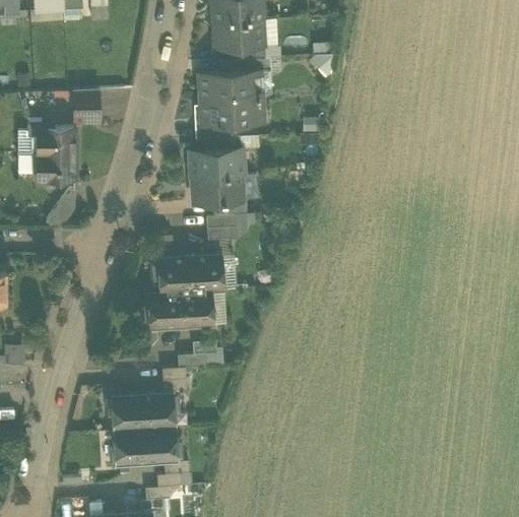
[(17,11),(16,0),(0,0),(0,12),(1,12),(15,11),(17,11)]
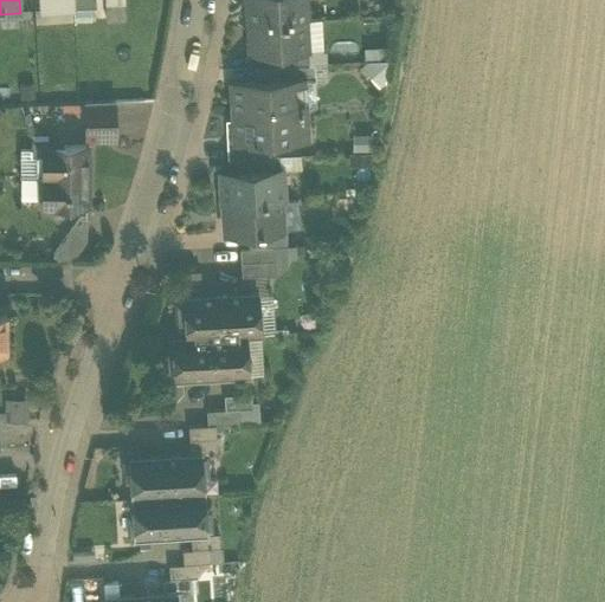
[(75,13),(75,11),(73,0),(39,0),(42,15),(75,13)]
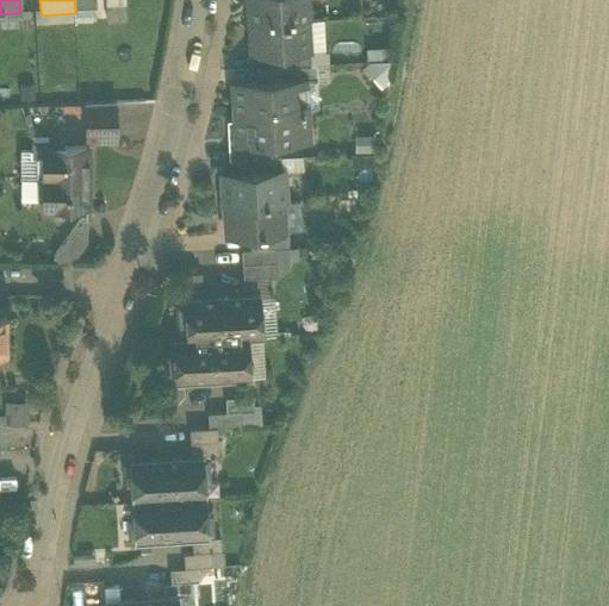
[(74,0),(75,11),(94,10),(93,0),(74,0)]
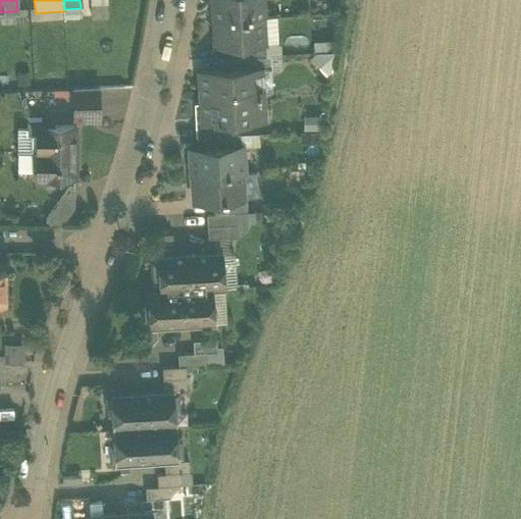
[(91,0),(93,21),(109,20),(107,0),(91,0)]
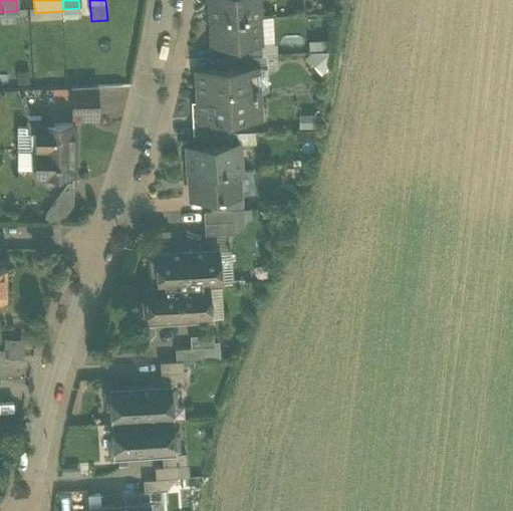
[(209,0),(211,22),(260,19),(258,0),(209,0)]
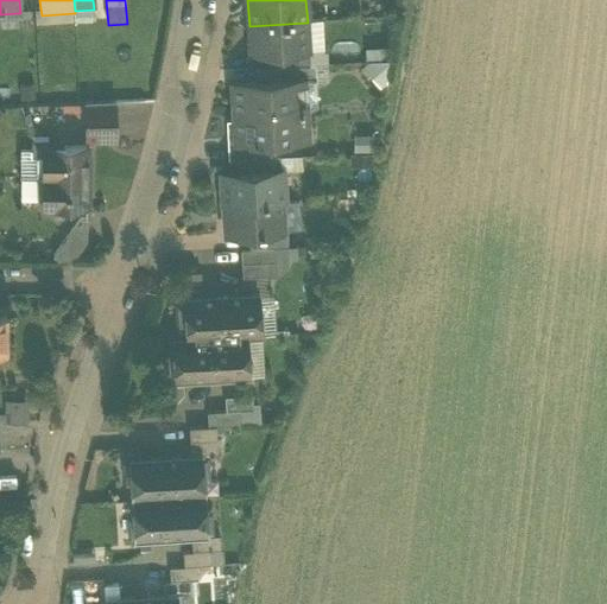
[(18,13),(1,14),(1,31),(19,30),(18,13)]
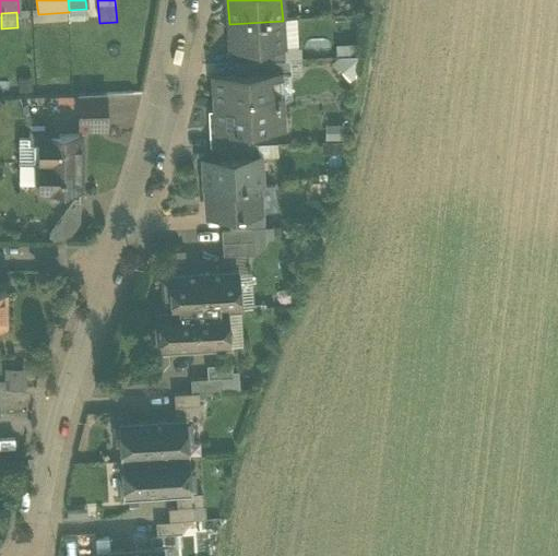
[(285,62),(291,62),(303,61),(301,49),(298,49),(297,20),(283,21),(285,49),(285,62)]
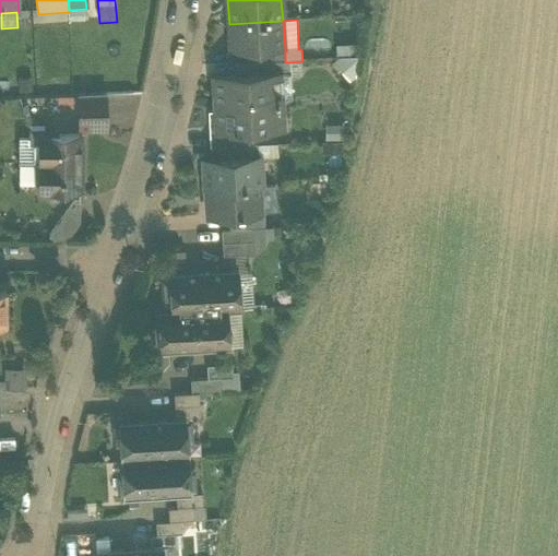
[(285,49),(283,21),(229,24),(232,52),(254,50),(285,49)]
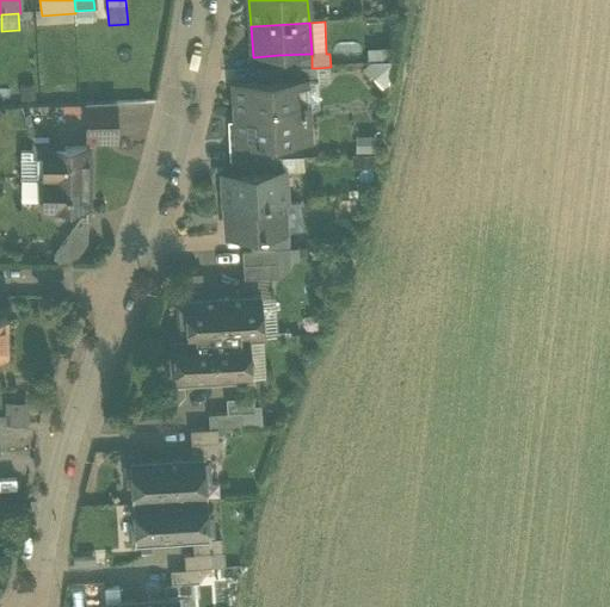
[(367,50),(368,64),(390,64),(390,49),(367,50)]
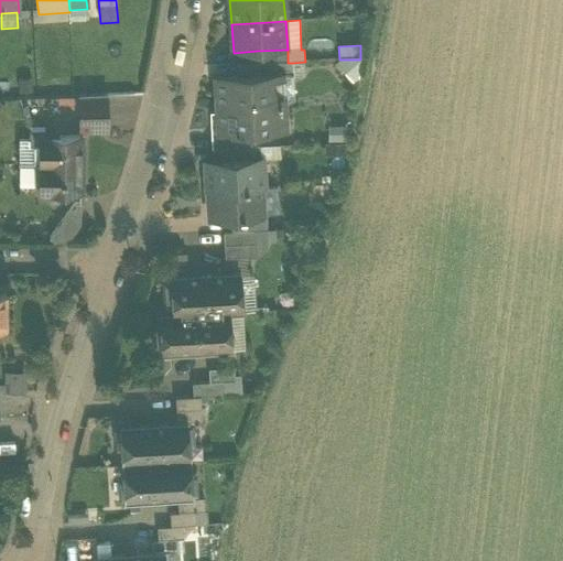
[(257,51),(257,64),(288,63),(288,50),(257,51)]
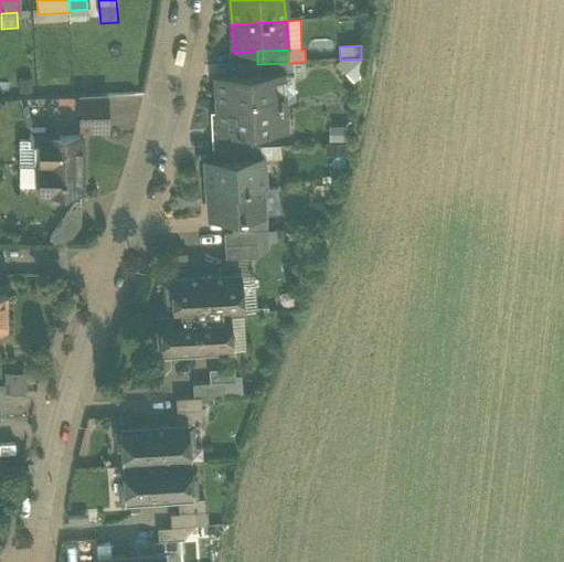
[(361,60),(340,60),(337,63),(354,85),(360,80),(363,59),(361,60)]
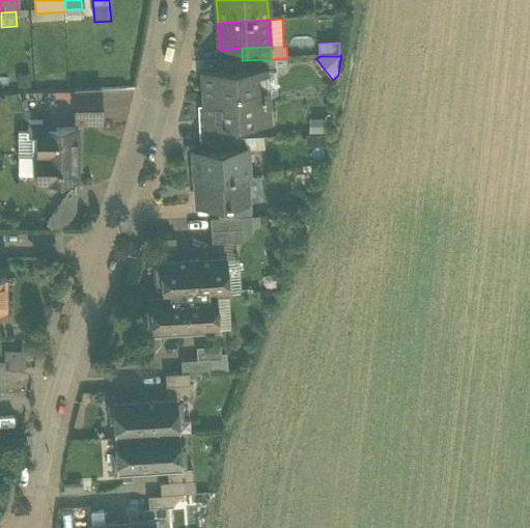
[(288,73),(287,58),(276,59),(277,73),(288,73)]
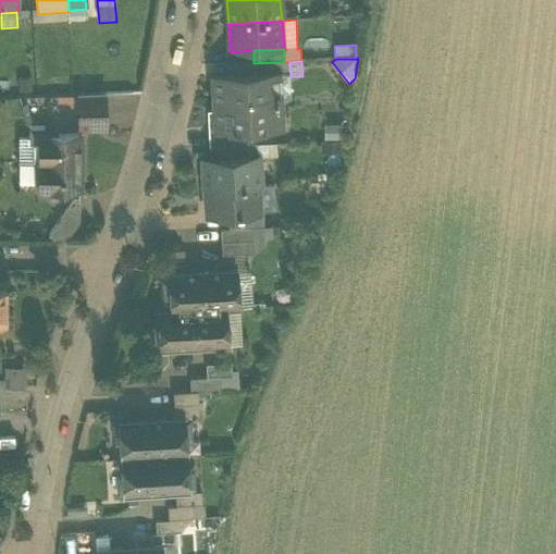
[(289,62),(284,62),(254,63),(244,64),(245,77),(270,75),(271,78),(281,77),(291,76),(289,62)]
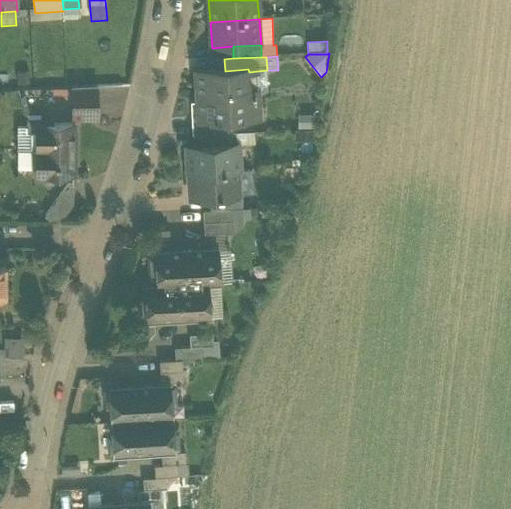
[(197,98),(250,95),(249,72),(248,69),(225,71),(195,72),(197,98)]
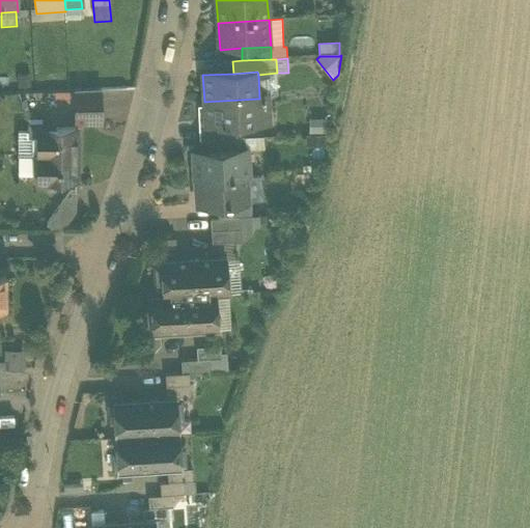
[(268,74),(269,99),(278,98),(277,73),(268,74)]
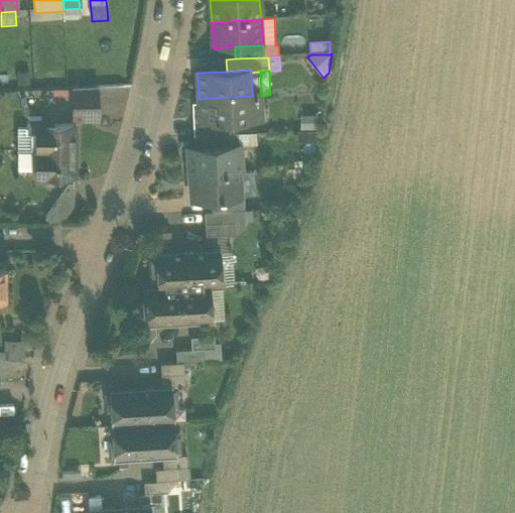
[(252,96),(255,96),(261,96),(260,72),(251,73),(252,96)]
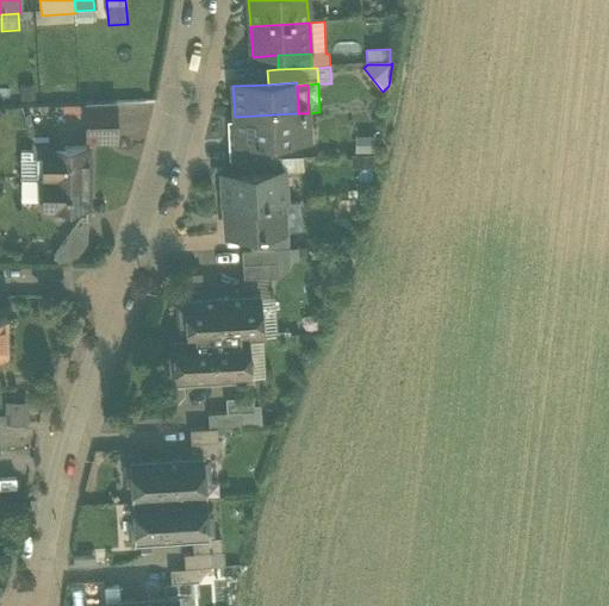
[(87,144),(117,144),(117,105),(87,106),(87,144)]
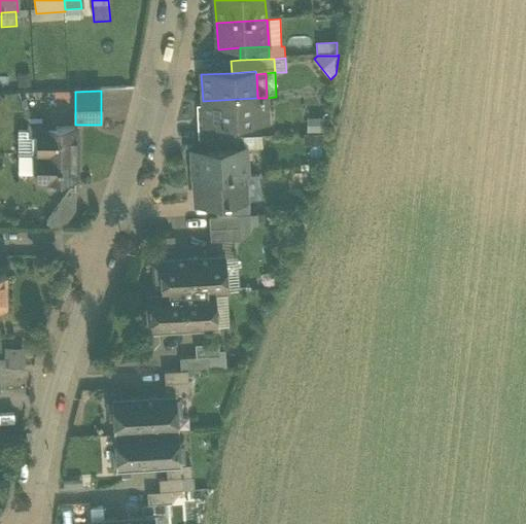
[(260,98),(257,98),(203,101),(204,126),(204,128),(235,126),(261,125),(260,98)]
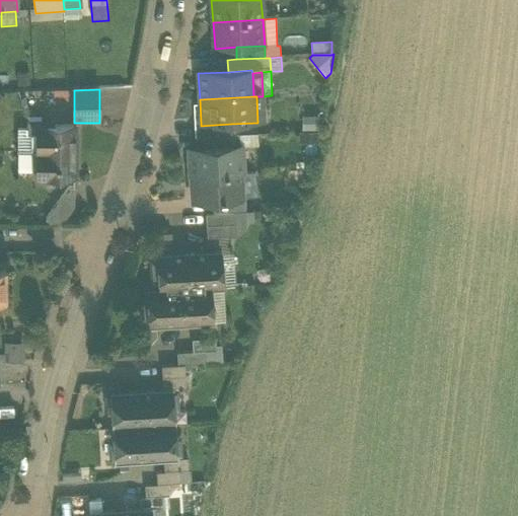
[(301,118),(302,132),(317,132),(317,117),(301,118)]
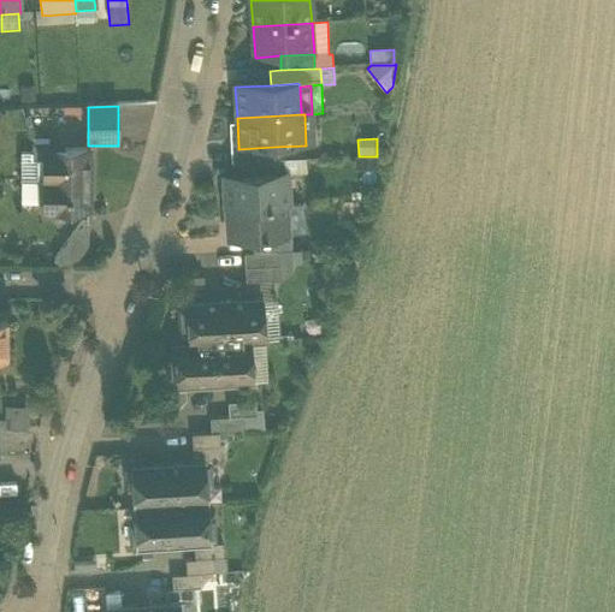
[(34,146),(34,154),(35,160),(45,160),(45,154),(49,154),(49,152),(64,152),(64,146),(34,146)]
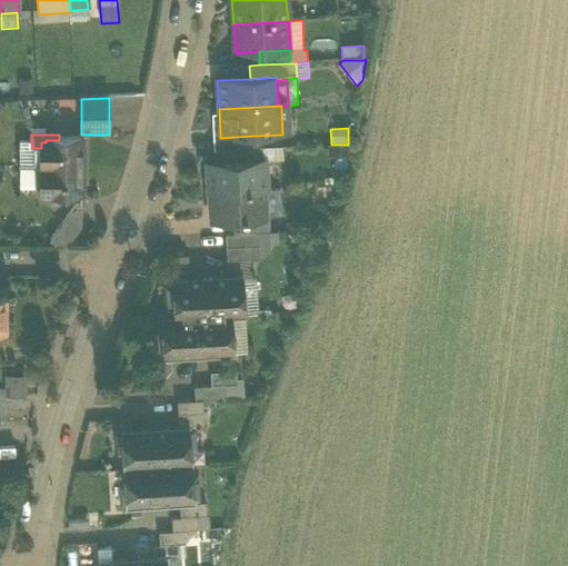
[(216,151),(219,151),(253,149),(253,136),(220,138),(220,136),(215,136),(216,151)]
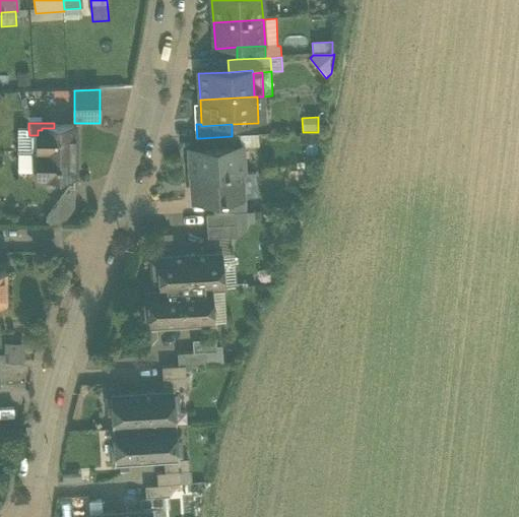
[(38,130),(38,135),(38,153),(76,153),(76,128),(54,128),(42,128),(42,130),(38,130)]
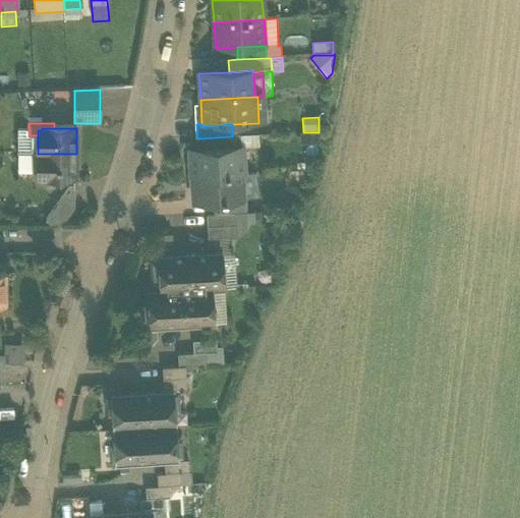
[(32,154),(38,154),(38,135),(30,135),(29,130),(18,130),(18,154),(32,154)]
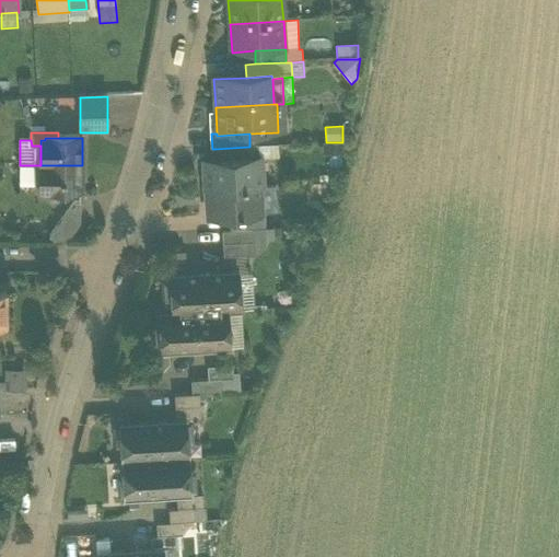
[(338,144),(321,146),(322,157),(339,155),(338,144)]
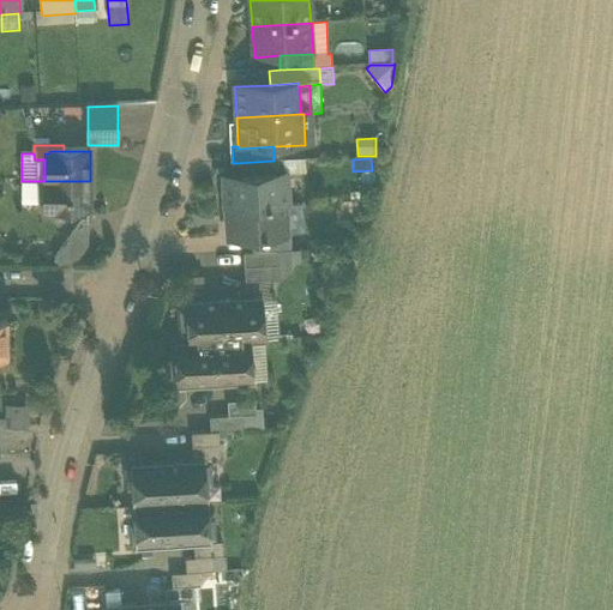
[(305,159),(284,161),(284,175),(306,174),(305,159)]
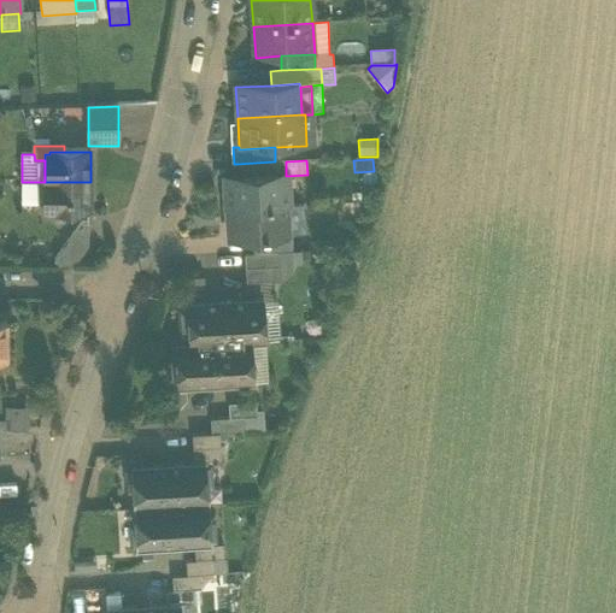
[(286,161),(275,161),(238,164),(239,178),(286,176),(286,161)]
